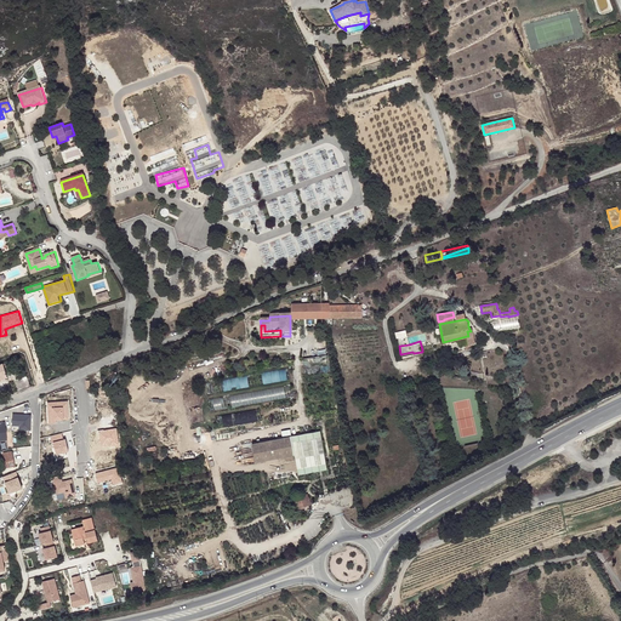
[(289,380),(286,369),(262,374),(265,385),(289,380)]
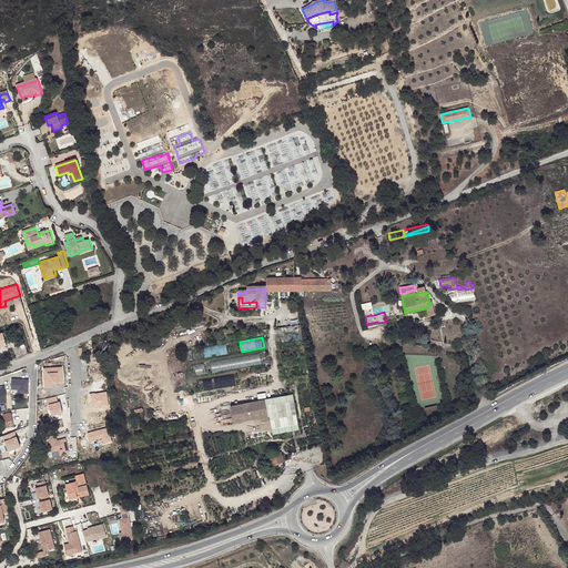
[(229,355),(227,345),(204,346),(205,356),(229,355)]
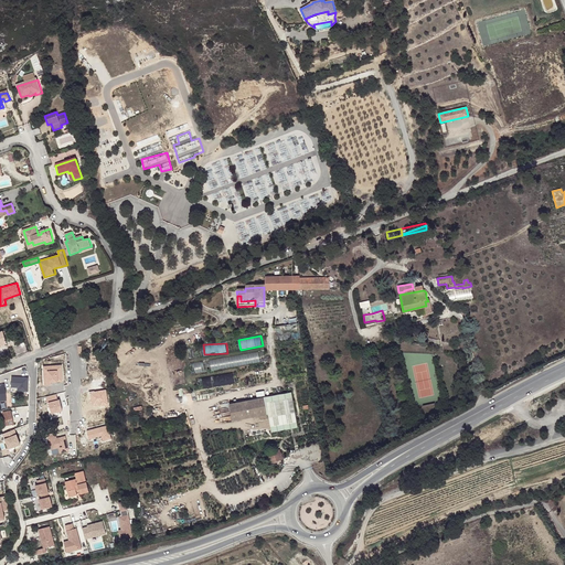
[(14,349),(18,358),(28,354),(24,345),(14,349)]
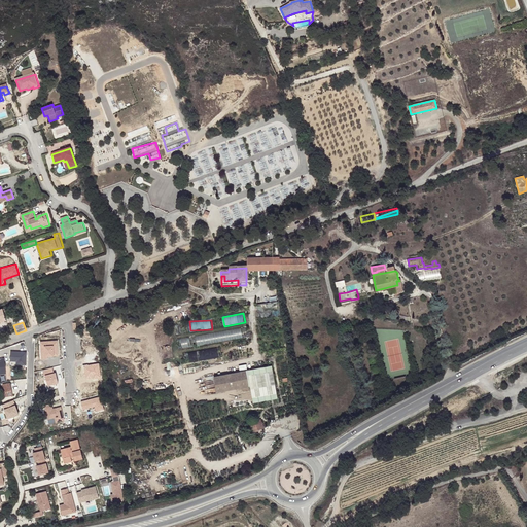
[(198,345),(249,337),(248,327),(196,336),(198,345)]
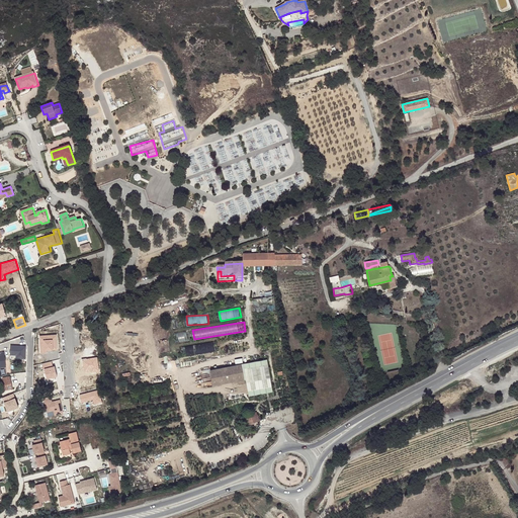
[(35,330),(36,347),(53,346),(52,329),(35,330)]
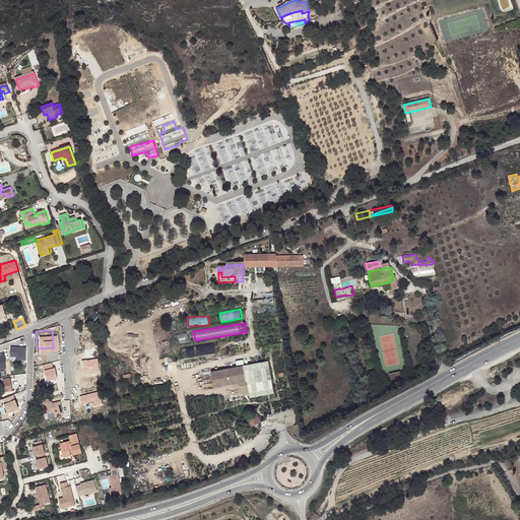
[(179,334),(180,343),(189,341),(188,333),(179,334)]
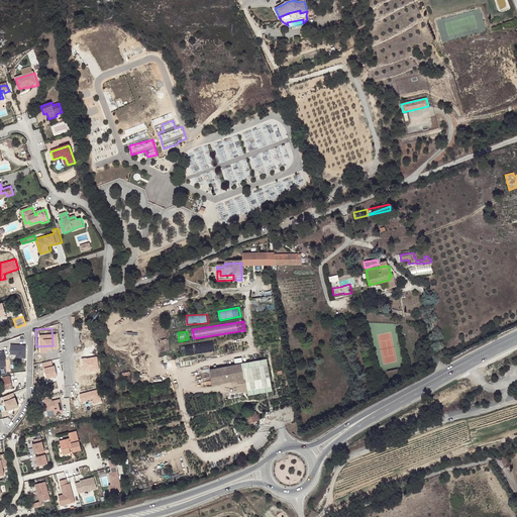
[(214,342),(193,343),(193,352),(214,350),(214,342)]
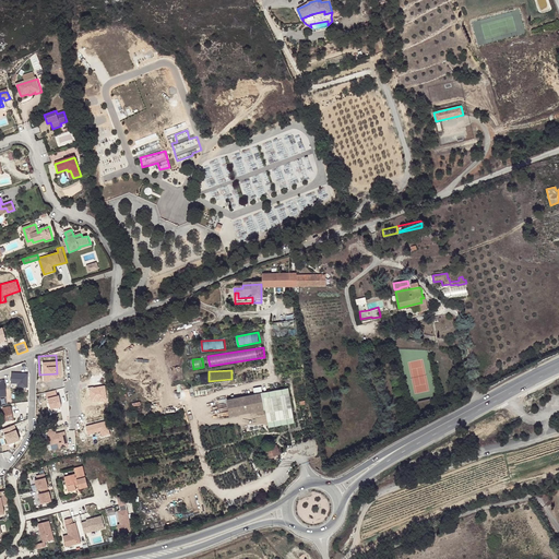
[(12,372),(12,382),(18,383),(18,387),(28,387),(28,372),(12,372)]
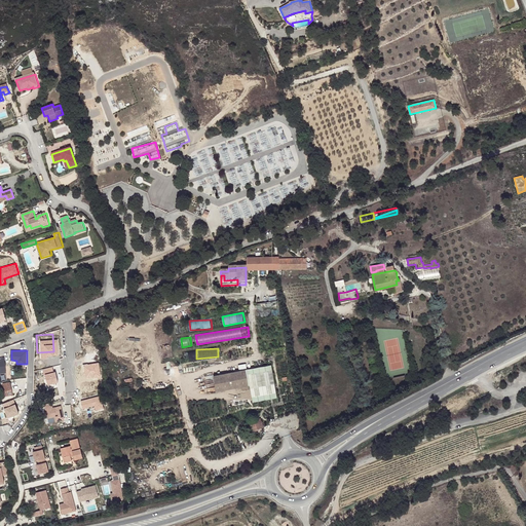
[(41,377),(51,374),(48,361),(38,363),(41,377)]
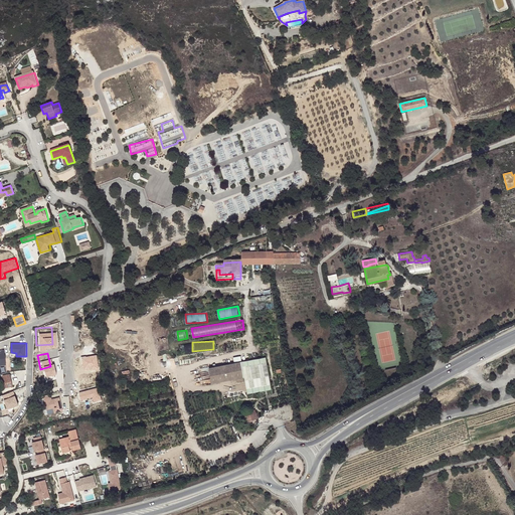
[(268,357),(242,362),(245,378),(246,377),(271,372),(268,357)]
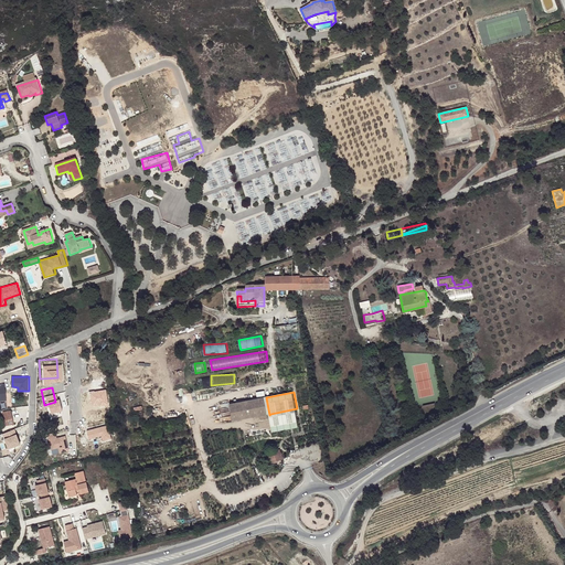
[(232,405),(235,422),(269,415),(266,397),(232,405)]
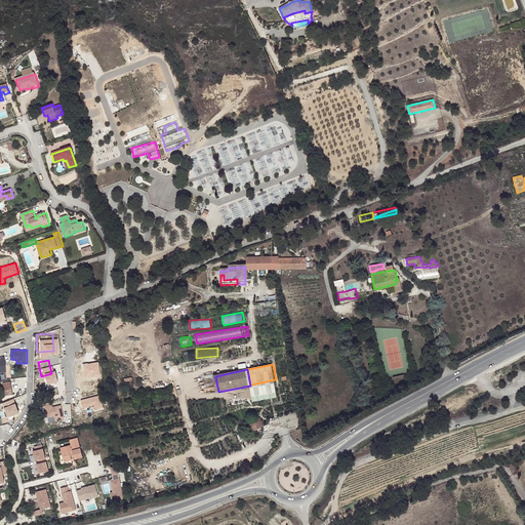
[(276,379),(251,385),(254,402),(279,397),(276,379)]
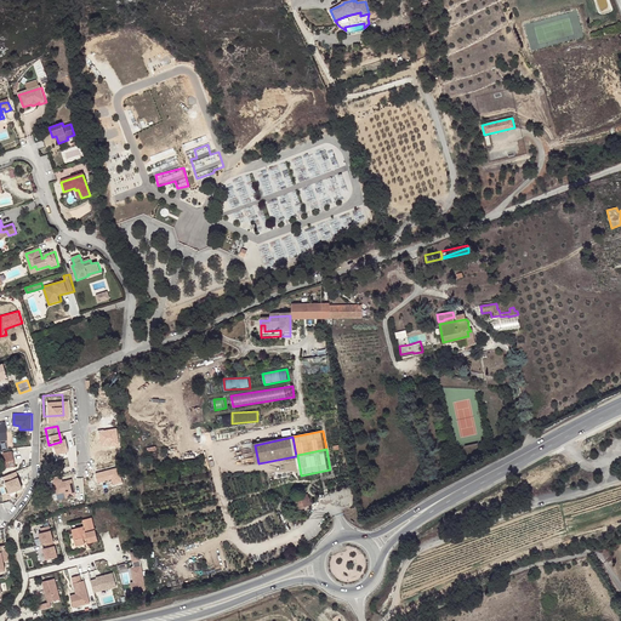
[(12,451),(1,454),(4,468),(16,466),(12,451)]
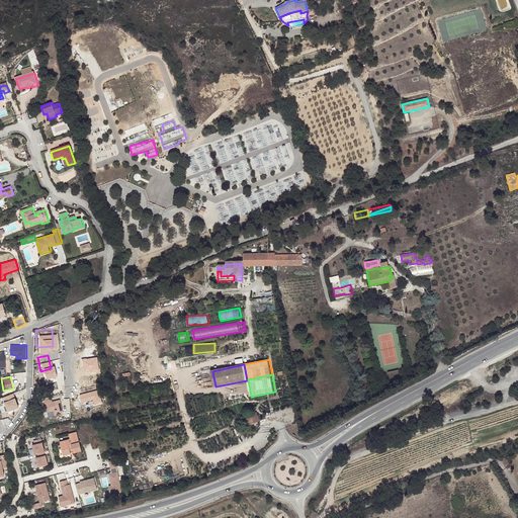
[(103,402),(99,389),(79,396),(82,404),(93,400),(95,405),(103,402)]
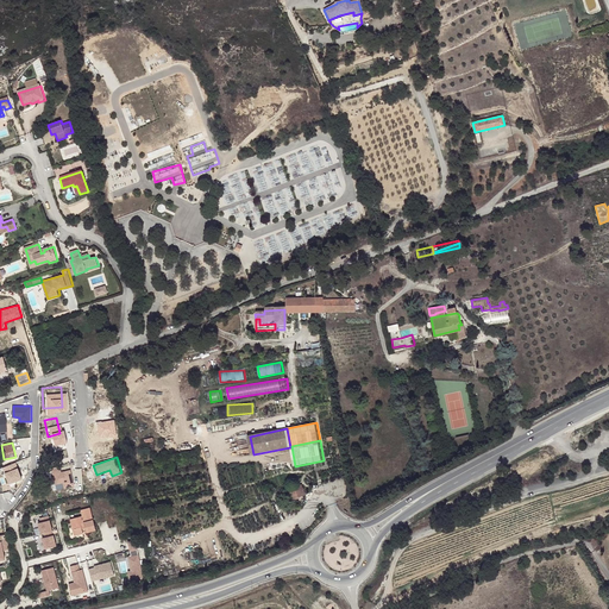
[(54,459),(45,462),(50,479),(57,477),(58,482),(69,478),(64,463),(55,465),(54,459)]
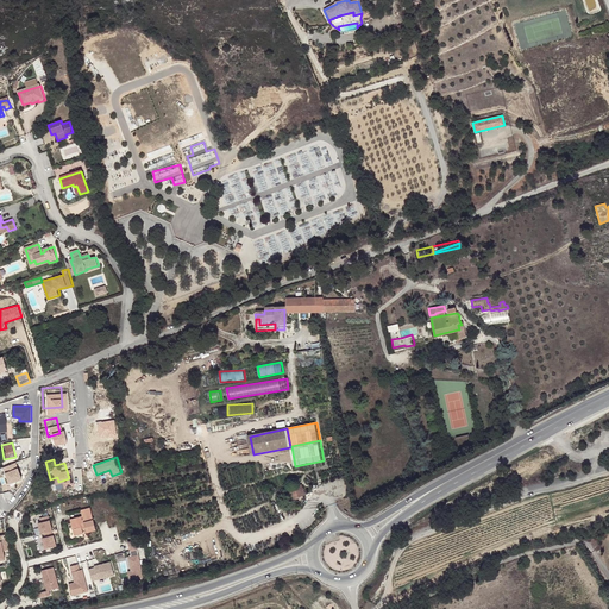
[(18,463),(0,468),(0,475),(4,475),(6,484),(23,479),(18,463)]
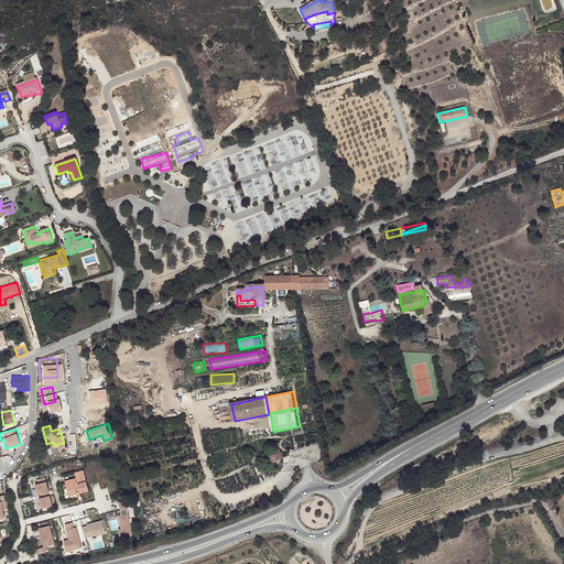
[(270,455),(268,455),(271,463),(282,458),(279,451),(277,452),(270,455)]
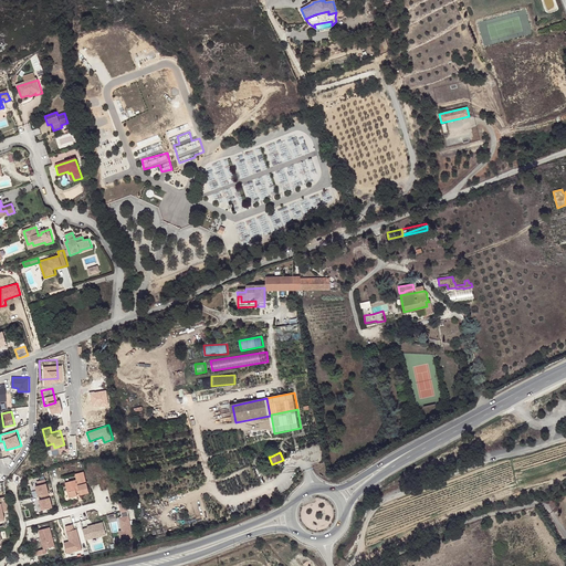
[(73,480),(66,481),(67,484),(62,485),(65,498),(73,495),(72,491),(75,490),(76,494),(85,493),(81,472),(72,474),(73,480)]
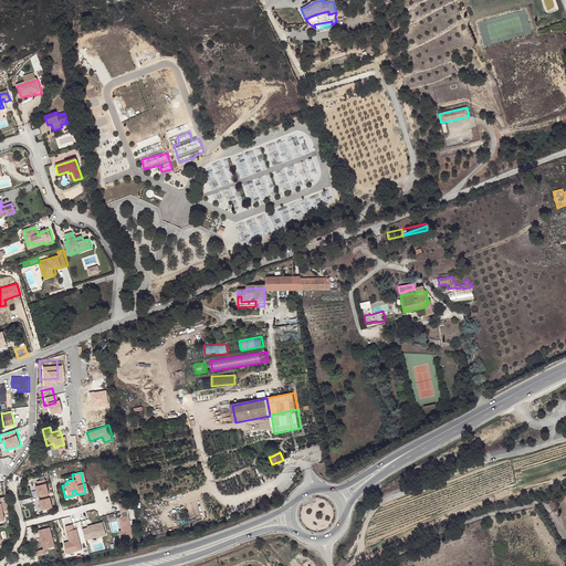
[(38,495),(45,493),(42,479),(34,481),(35,485),(32,486),(35,496),(38,495)]
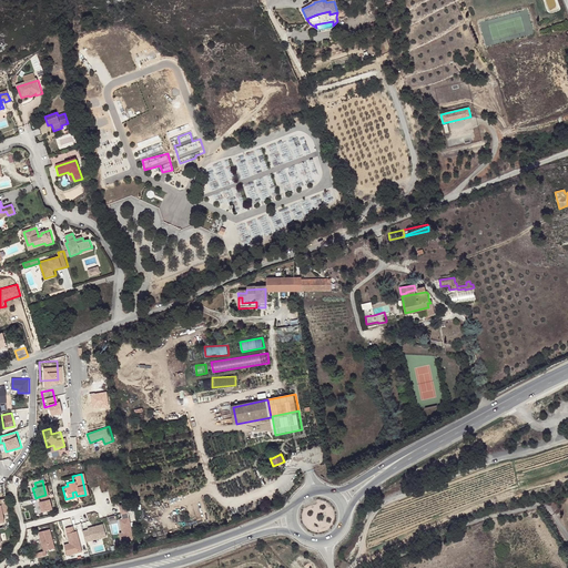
[(46,495),(38,497),(39,501),(36,501),(39,511),(49,509),(46,495)]
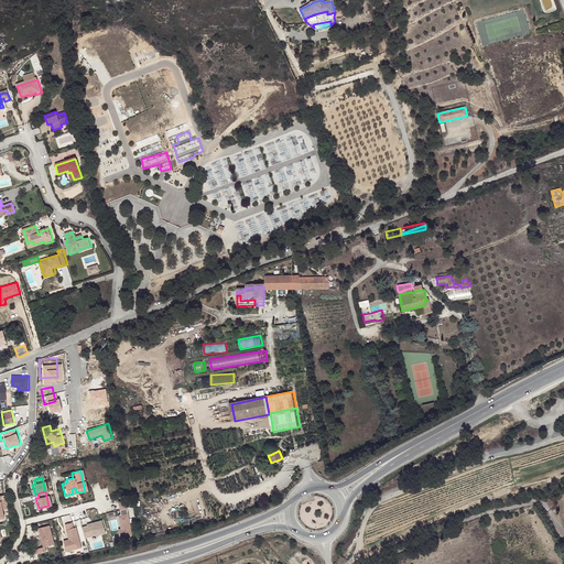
[(9,492),(0,494),(0,517),(8,516),(7,507),(12,507),(9,492)]
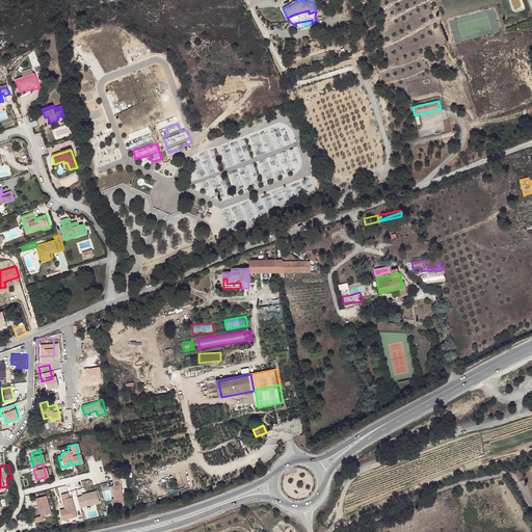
[(114,473),(107,474),(109,482),(112,482),(113,486),(109,488),(111,500),(108,501),(110,509),(122,506),(114,473)]
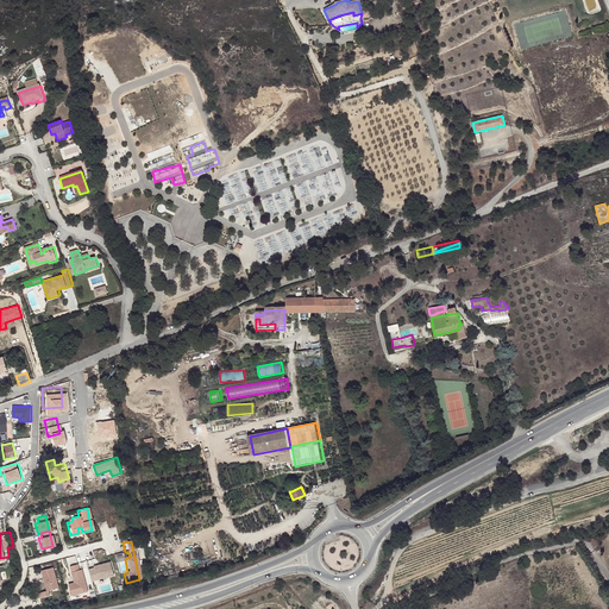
[(108,576),(105,563),(89,567),(89,569),(83,570),(87,582),(108,576)]
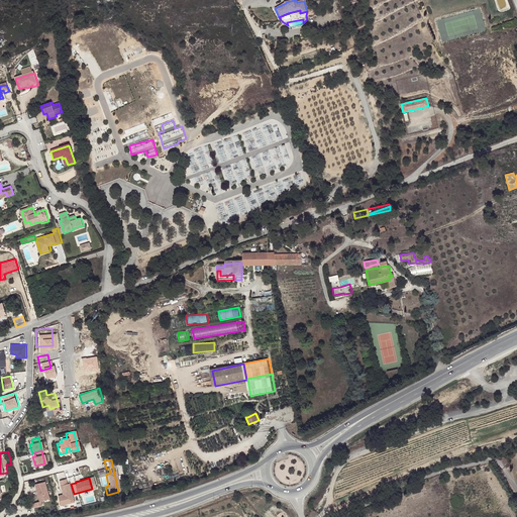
[(63,479),(56,481),(60,494),(60,496),(55,497),(57,506),(71,502),(66,484),(64,484),(63,479)]
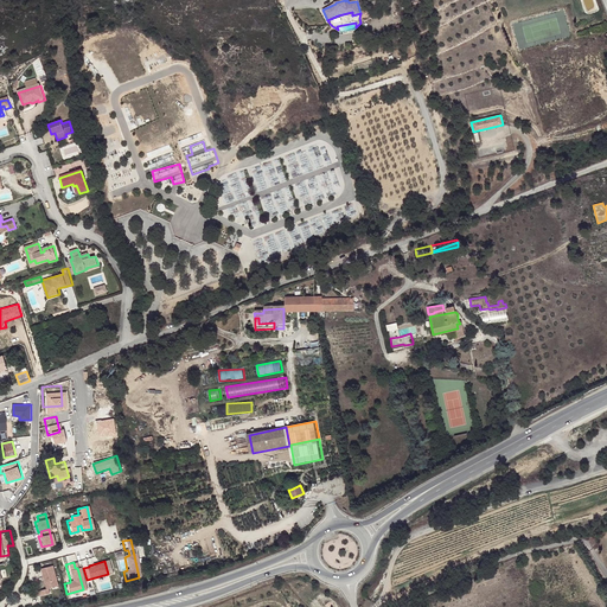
[(49,564),(37,568),(42,588),(33,590),(34,595),(45,593),(44,588),(53,585),(49,564)]
